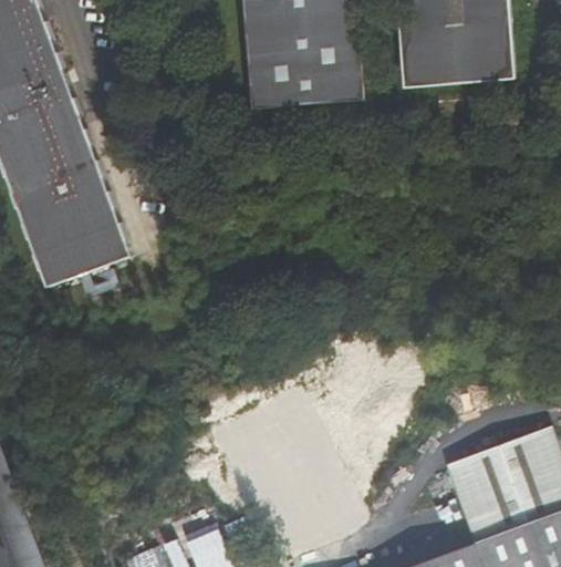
[(0,166),(45,289),(127,257),(33,0),(0,0),(0,166)]
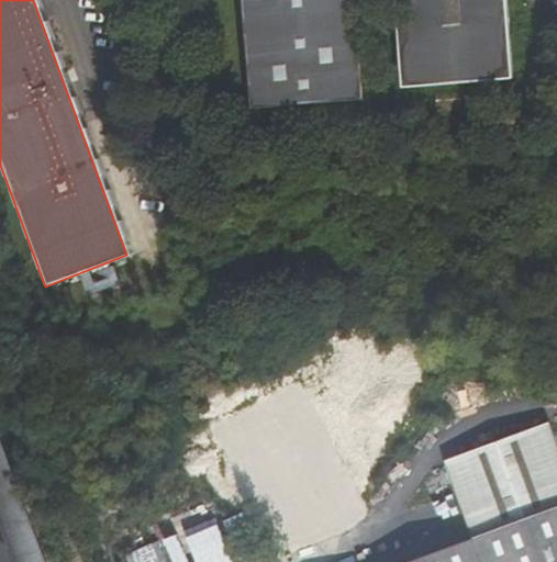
[(240,0),(248,109),(359,100),(349,0),(240,0)]
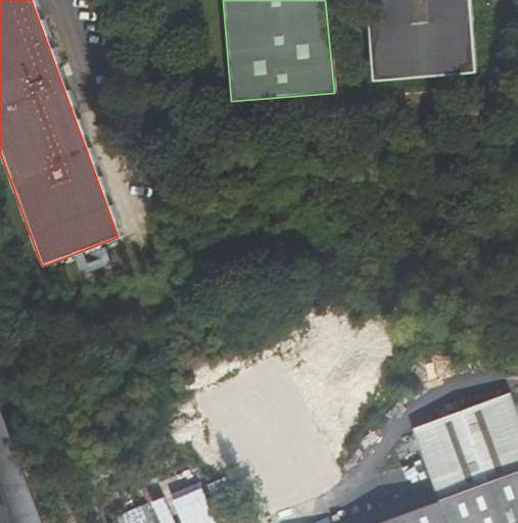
[(365,0),(372,82),(473,74),(467,0),(365,0)]
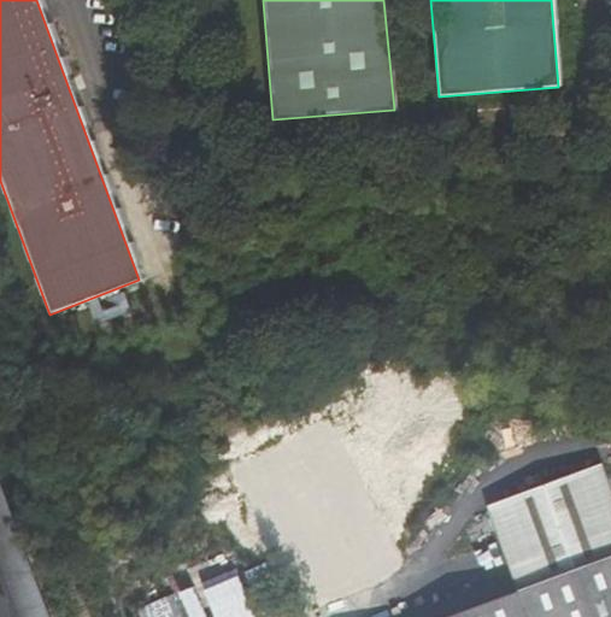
[(610,616),(610,550),(582,470),(468,512),(499,597),(444,616),(610,616)]
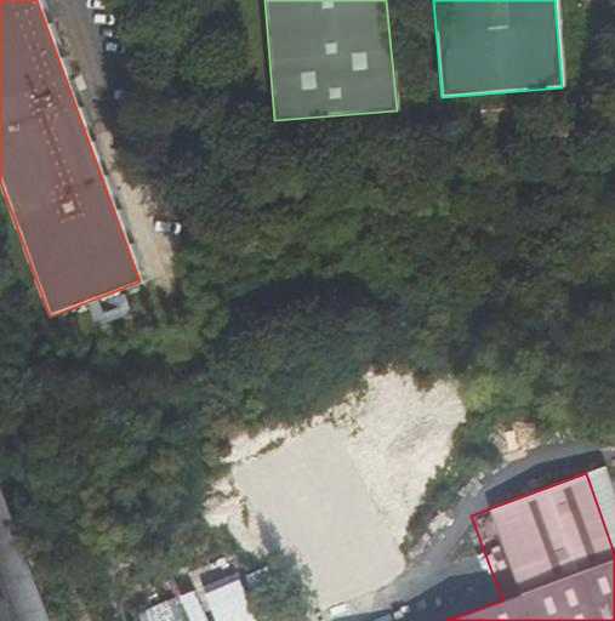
[(0,587),(12,620),(44,620),(0,502),(0,587)]
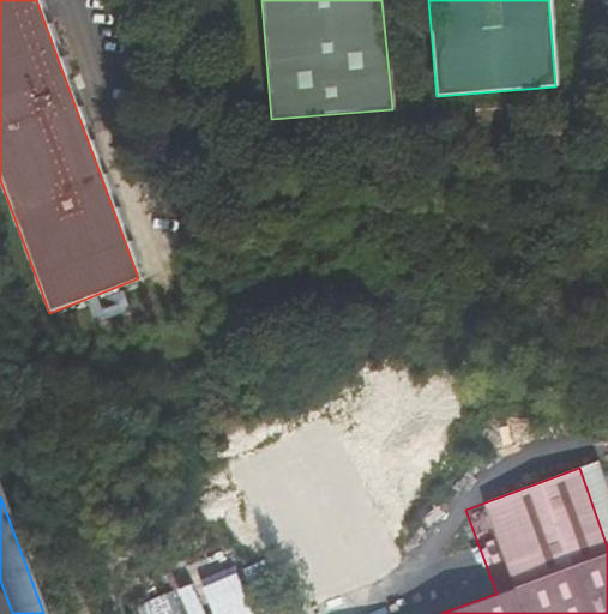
[(12,613),(0,581),(0,613),(12,613)]
